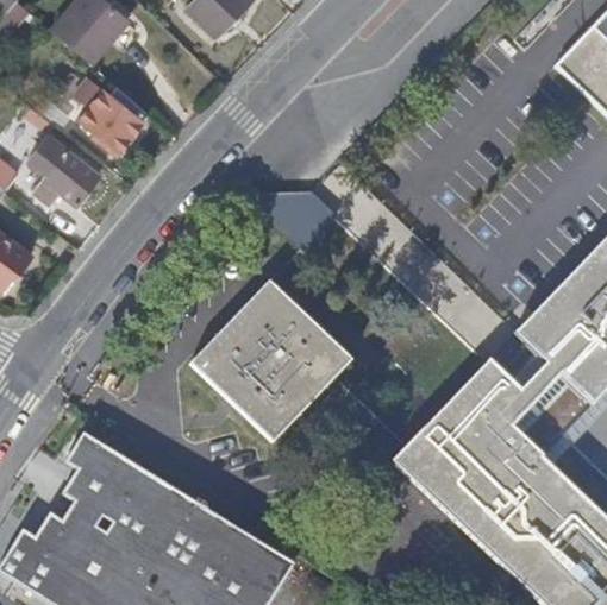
[(0,0),(0,16),(14,0),(0,0)]
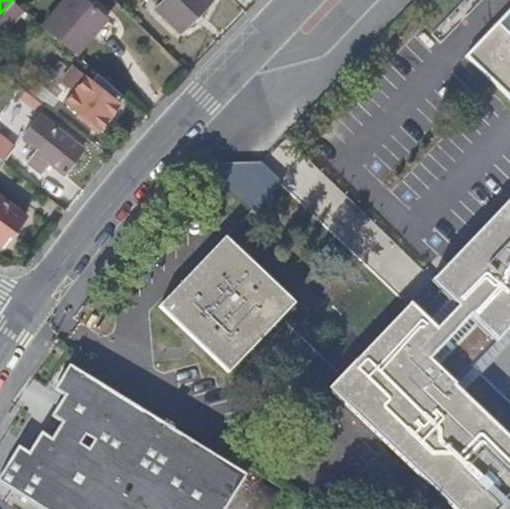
[(0,13),(0,14),(7,21),(21,5),(14,0),(12,0),(0,13)]
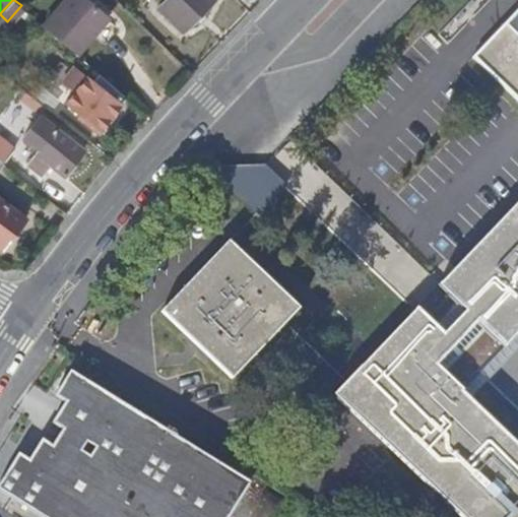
[(63,0),(43,23),(74,52),(107,15),(89,1),(90,0),(63,0)]
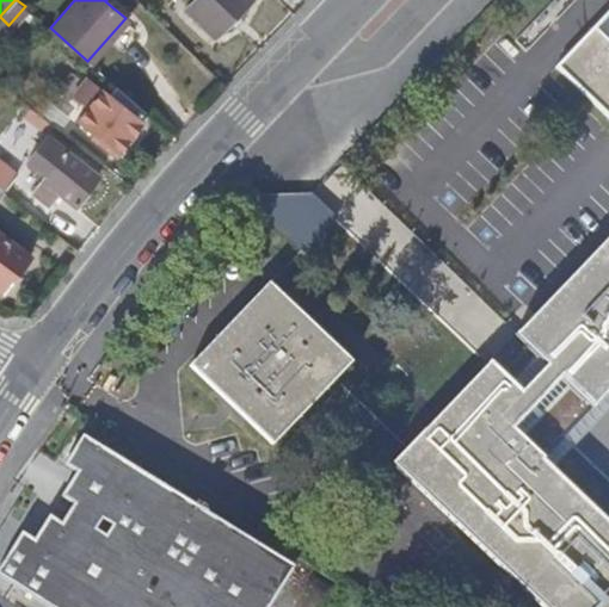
[(190,13),(219,39),(252,0),(201,0),(190,13)]
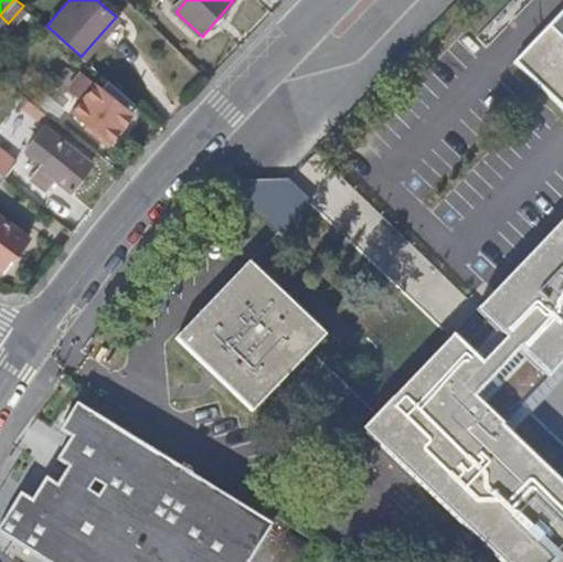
[(562,216),(476,309),(365,425),(508,561),(562,561),(562,483),(499,423),(562,356),(562,7),(512,61),(562,109),(562,216)]
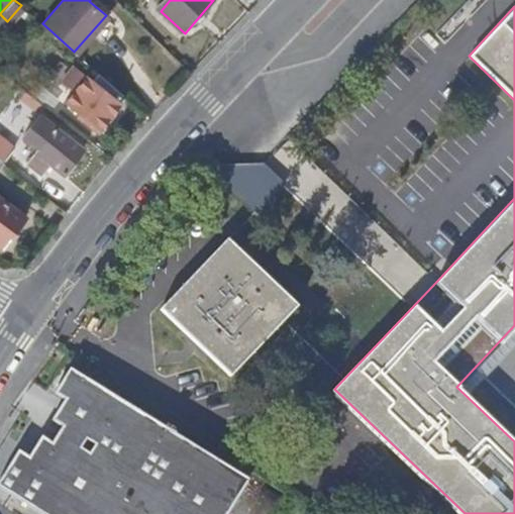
[(121,93),(105,80),(101,85),(74,62),(61,76),(73,88),(65,98),(79,111),(76,115),(95,131),(99,125),(95,122),(104,112),(109,115),(120,102),(116,100),(121,93)]
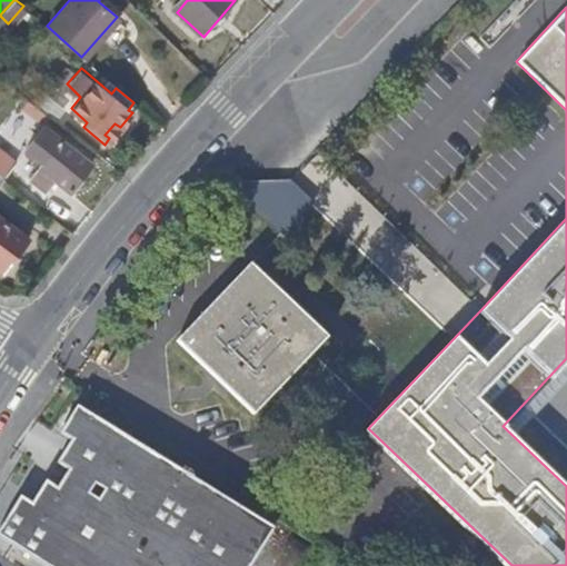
[(28,100),(48,116),(58,103),(39,87),(28,100)]
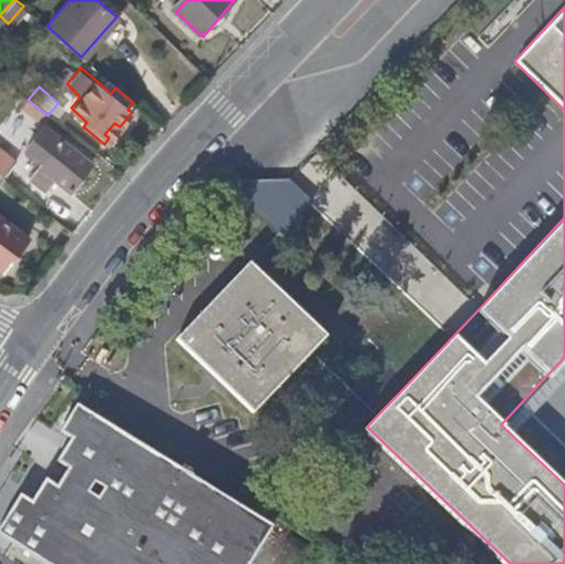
[(109,137),(120,126),(114,123),(104,134),(109,137)]
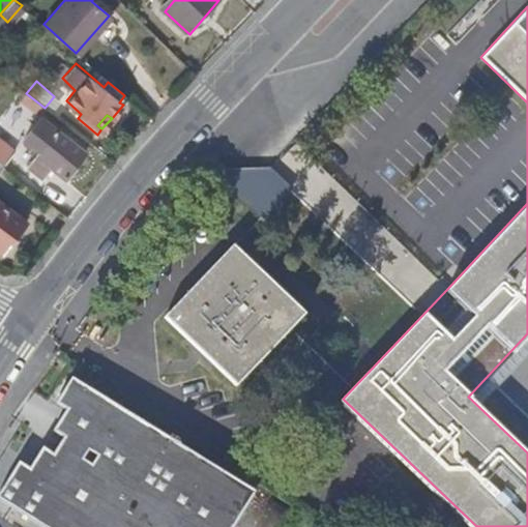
[(57,130),(30,164),(40,171),(48,163),(65,176),(84,152),(57,130)]
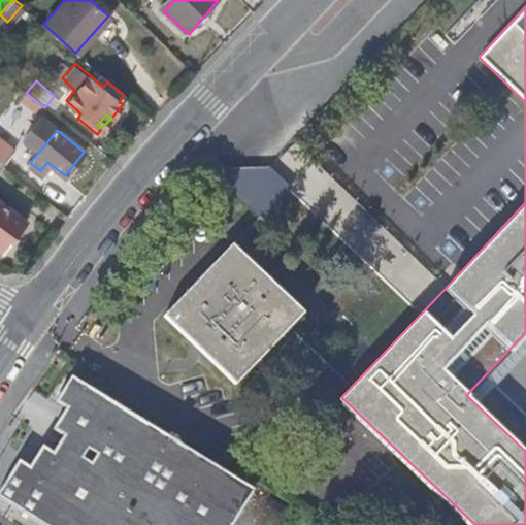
[(0,138),(0,163),(2,166),(13,151),(0,138)]
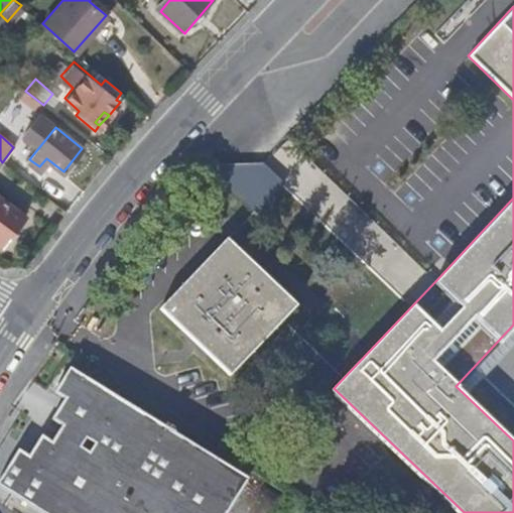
[(0,243),(4,246),(25,215),(0,197),(0,243)]
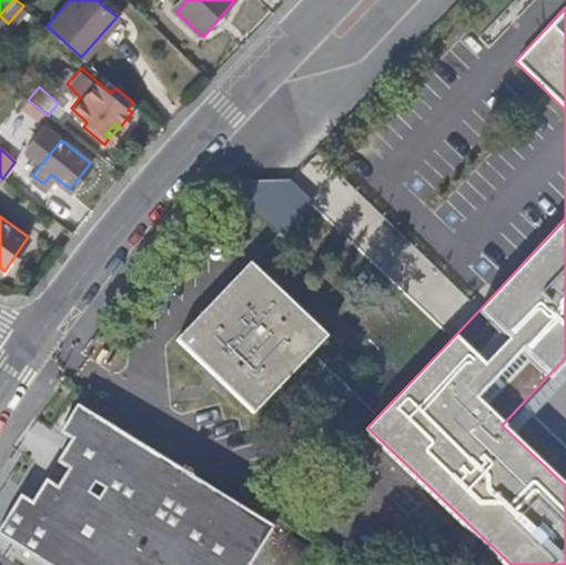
[(251,411),(322,336),(248,263),(174,339),(251,411)]
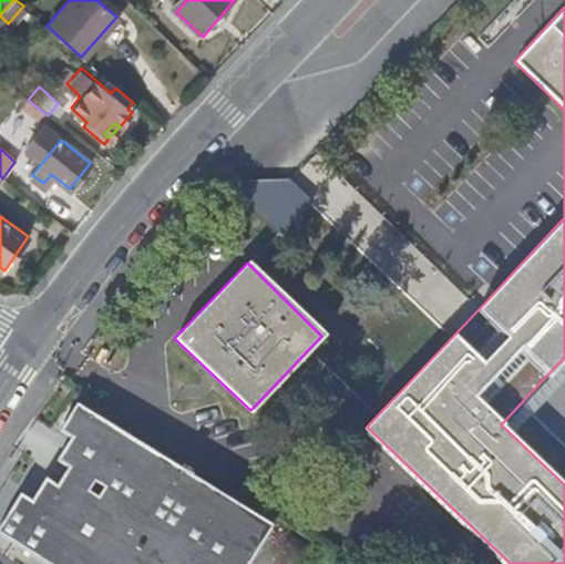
[(52,526),(61,511),(81,480),(102,493),(119,465),(79,440),(93,417),(182,471),(184,467),(81,402),(64,429),(75,437),(62,458),(73,465),(62,483),(51,477),(38,496),(36,500),(23,492),(0,527),(0,529),(55,563),(86,563),(69,553),(63,562),(17,533),(29,512),(52,526)]
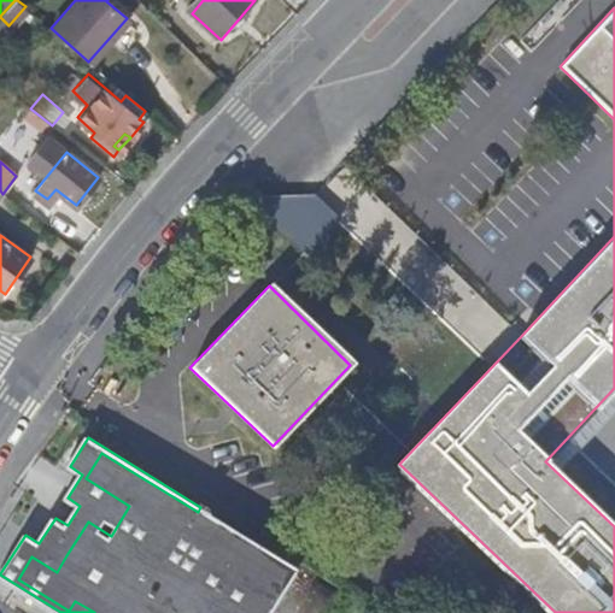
[(283,612),(308,576),(303,572),(306,567),(255,535),(251,540),(200,507),(198,512),(101,453),(86,478),(129,506),(111,536),(88,522),(66,555),(57,572),(31,556),(18,579),(69,611),(75,601),(94,612),(283,612)]
